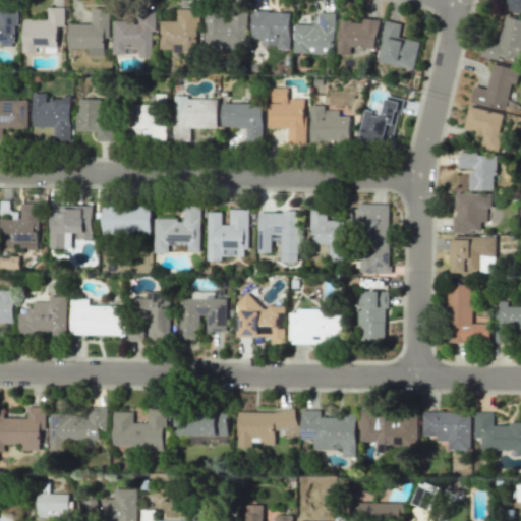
[(520,0),(507,0),(506,10),(520,12),(520,0)]
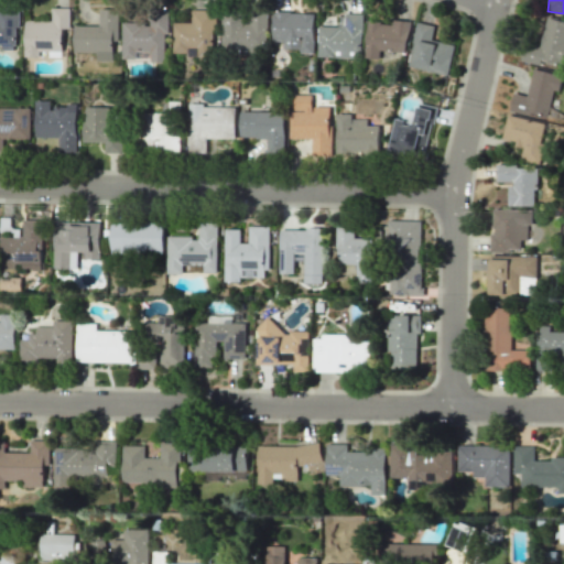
[(0,44),(2,44),(2,47),(18,47),(17,7),(0,7),(0,44)]
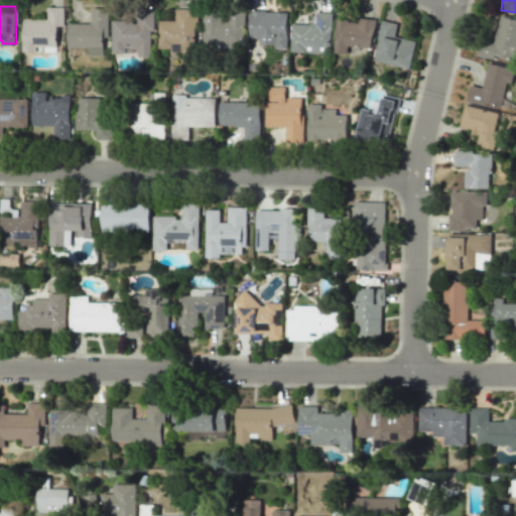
[(57,25),(63,25),(65,7),(48,7),(48,18),(24,18),(23,50),(36,51),(37,46),(57,46),(57,25)]
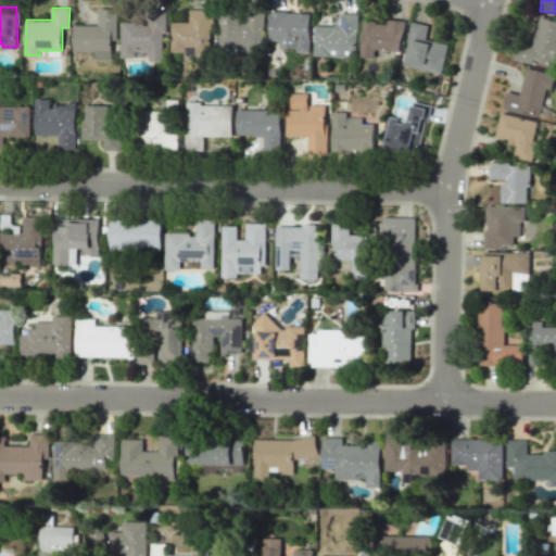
[(73,51),(96,52),(96,61),(114,61),(115,9),(98,9),(98,26),(73,25),(73,51)]
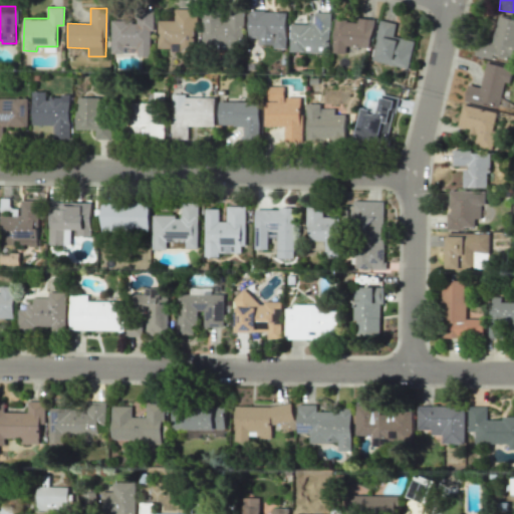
[(110,20),(110,53),(123,53),(123,47),(137,47),(137,57),(152,57),(152,8),(135,8),(135,20),(110,20)]
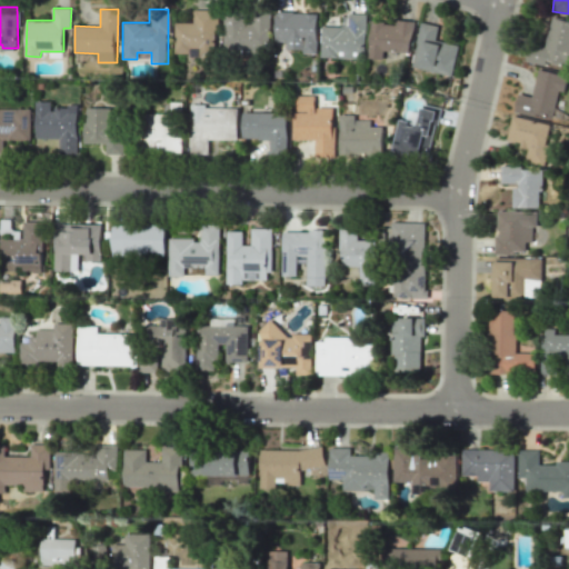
[(175,23),(175,58),(216,58),(216,10),(192,10),(192,22),(175,23)]
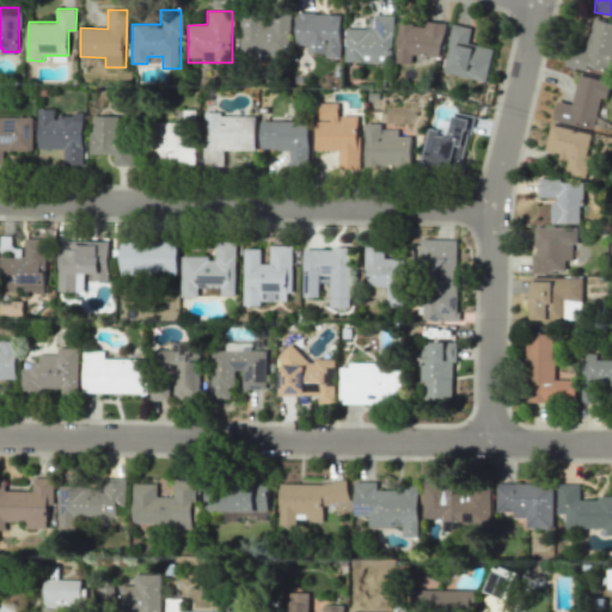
[(306,55),(340,55),(341,14),(295,13),(295,44),(306,44),(306,55)]
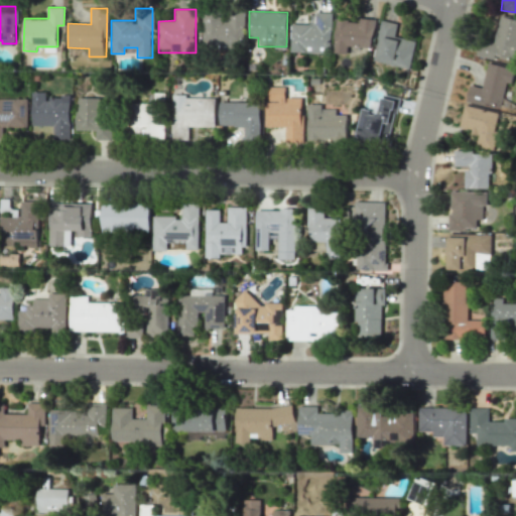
[(203,12),(202,44),(243,46),(244,13),(203,12)]
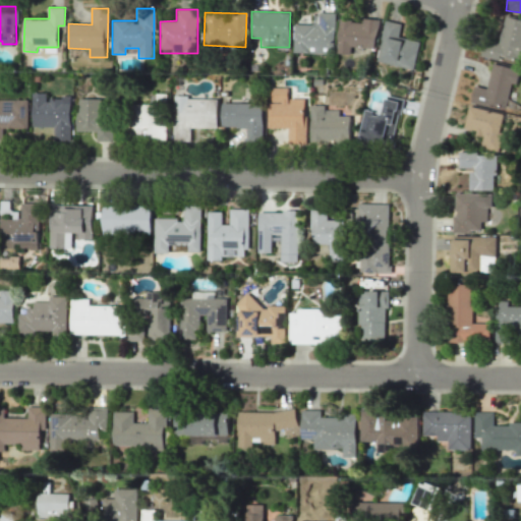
[(294,24),(293,52),(333,53),(334,13),(319,12),(319,24),(294,24)]
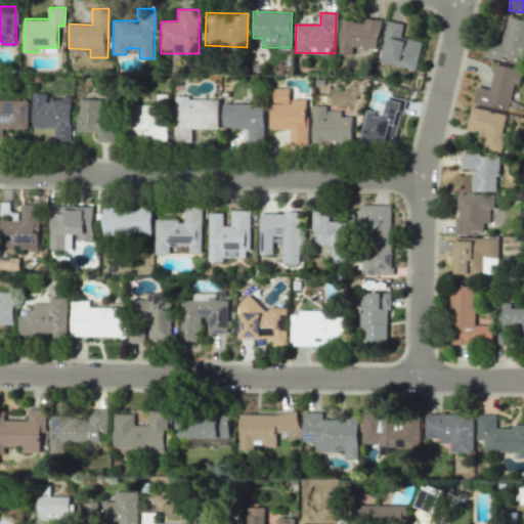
[(523,18),(508,16),(503,44),(487,41),(484,57),(503,60),(503,56),(523,60),(523,18)]
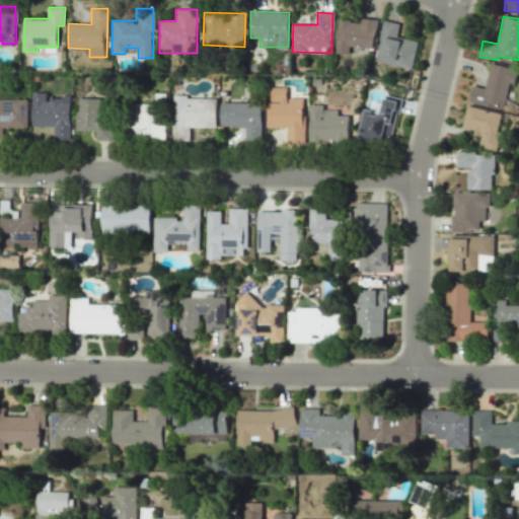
[(338,20),(335,53),(349,54),(349,47),(374,49),(377,19),(360,18),(360,21),(338,20)]
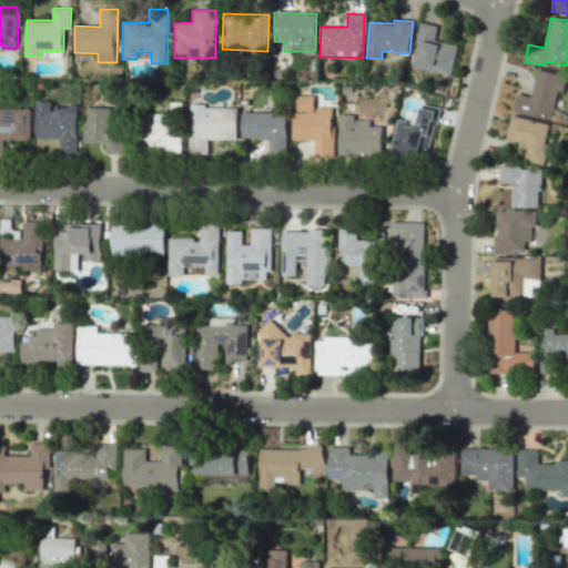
[(435,41),(437,26),(418,22),(411,68),(452,75),(457,44),(435,41)]
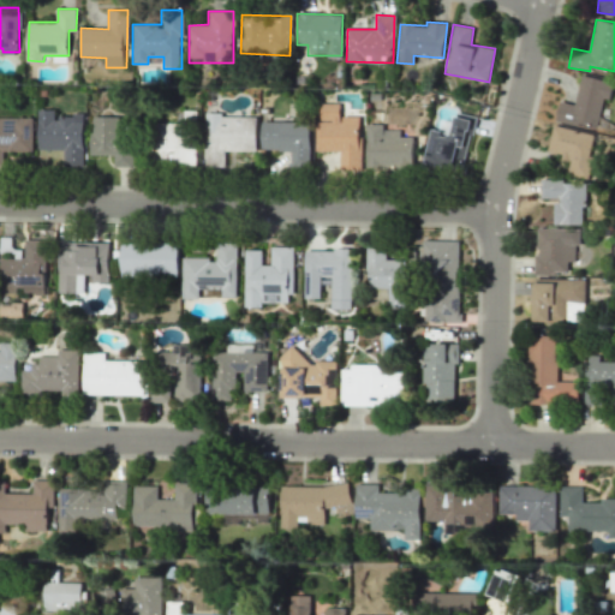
[(560,101),(556,119),(597,129),(603,97),(609,99),(613,82),(581,76),(575,105),(560,101)]
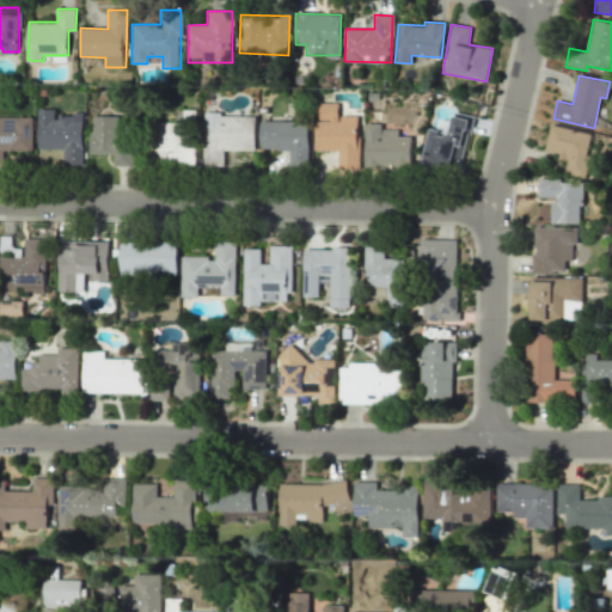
[(316,150),(338,151),(337,169),(357,170),(359,116),(337,115),(338,103),(317,103),(316,150)]
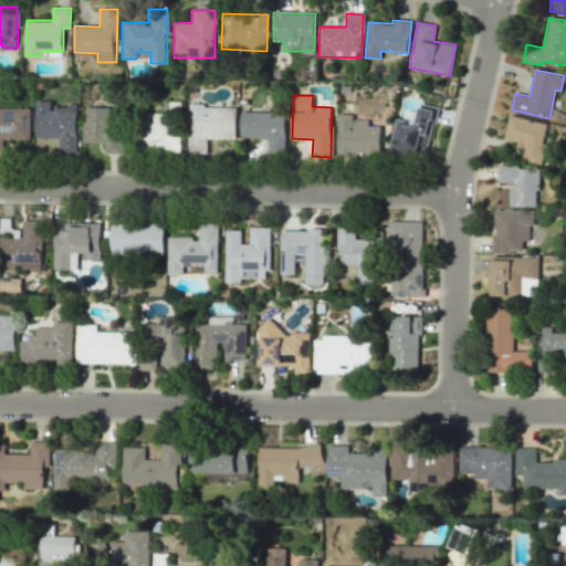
[(35,138),(58,137),(59,153),(76,153),(76,106),(51,106),(51,101),(34,101),(35,138)]
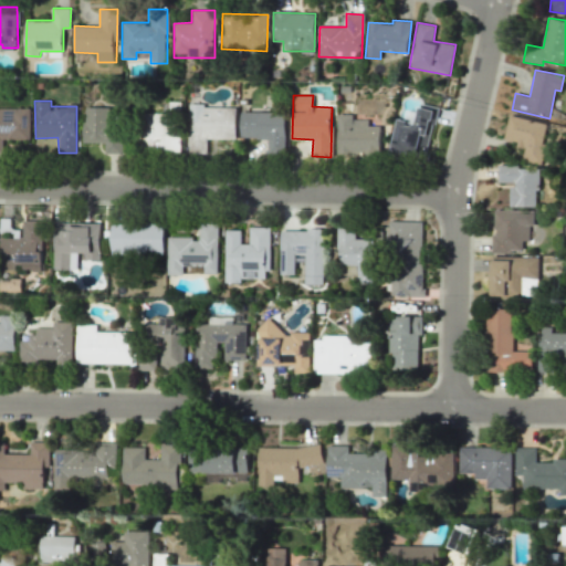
[(437,107),(419,104),(416,122),(397,119),(391,149),(428,156),(437,107)]
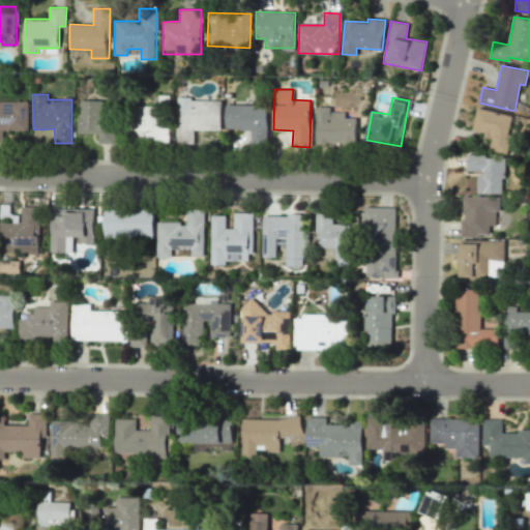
[(176,144),(194,144),(194,129),(221,130),(221,99),(177,98),(176,144)]
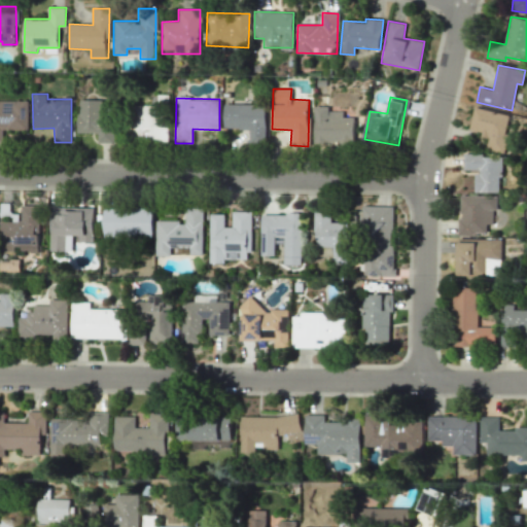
[(28,101),(0,100),(0,141),(2,142),(2,129),(28,130),(28,101)]
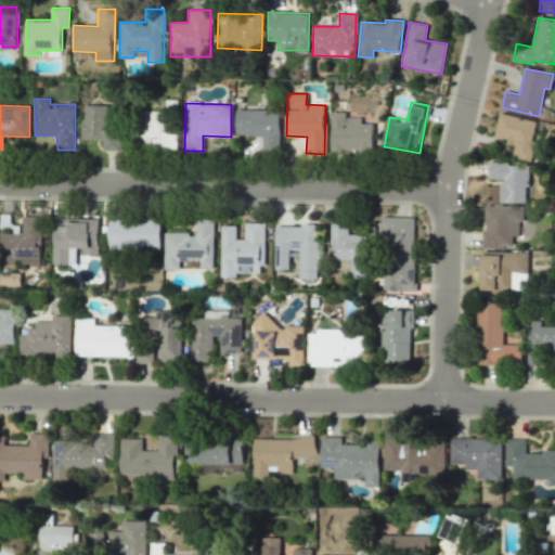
[(107,105),(82,105),(82,140),(103,140),(103,150),(123,150),(123,120),(107,120),(107,105)]
